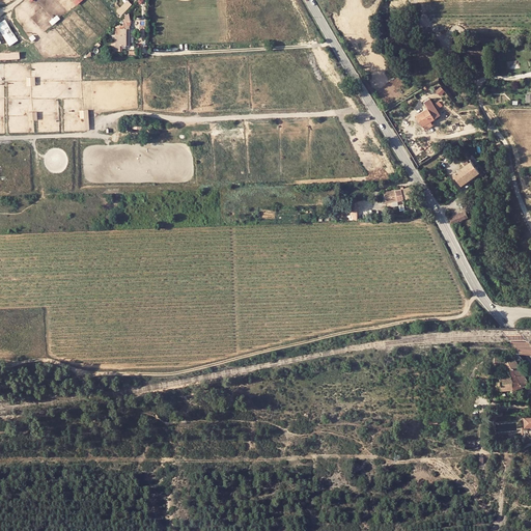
[(127,0),(116,10),(121,16),(133,4),(129,0),(127,0)]
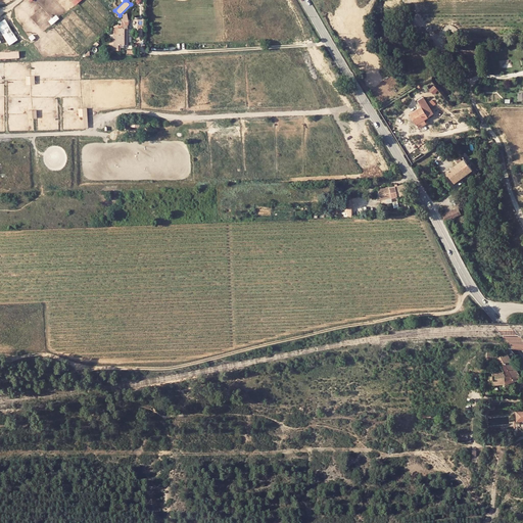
[(0,20),(0,28),(9,45),(18,40),(5,18),(0,20)]
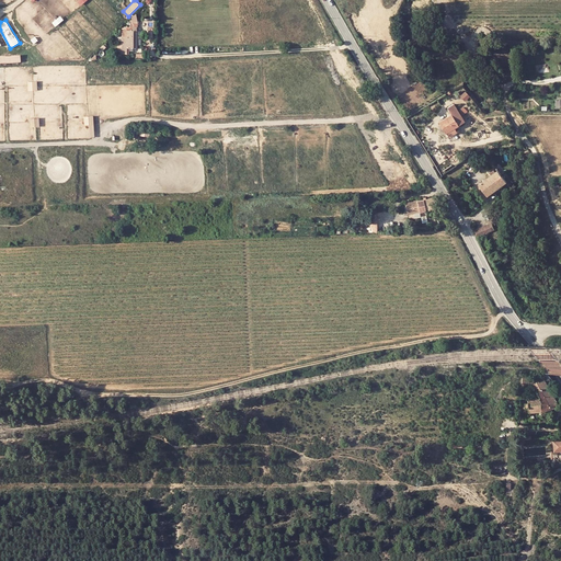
[(137,35),(137,30),(133,30),(126,31),(123,31),(123,36),(122,36),(122,47),(118,47),(118,53),(127,54),(127,47),(134,47),(134,35),(137,35)]
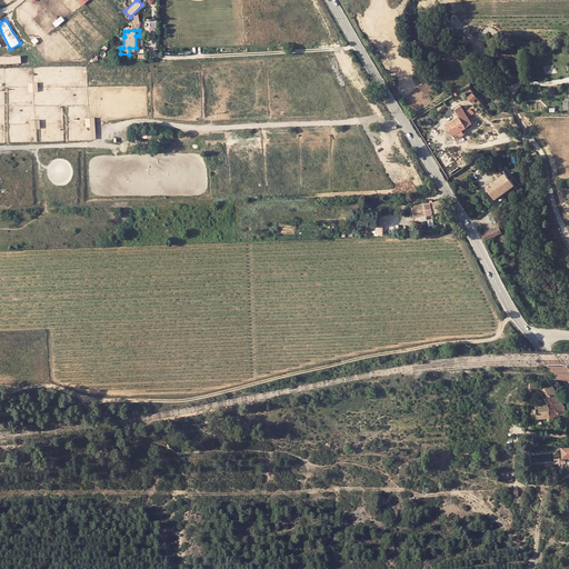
[(29,91),(39,91),(38,81),(29,82),(29,91)]
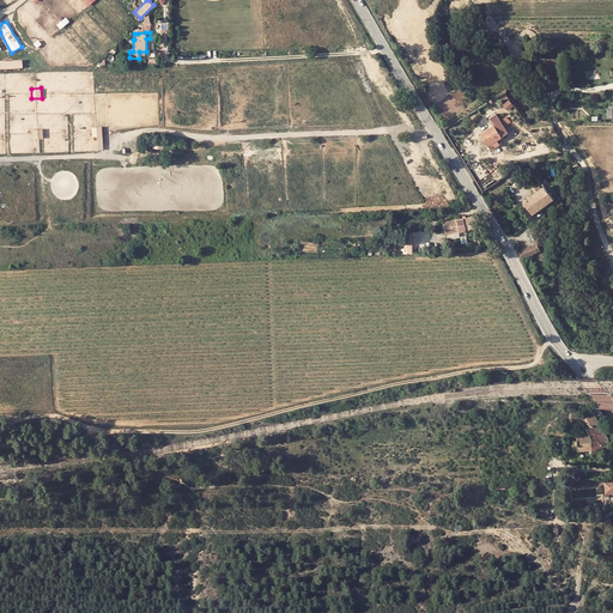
[(503,104),(509,110),(515,104),(509,99),(503,104)]
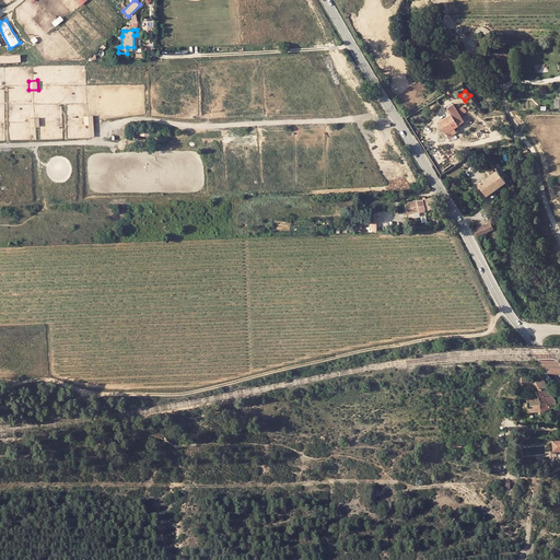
[(452,117),(458,113),(452,103),(445,107),(451,115),(439,123),(445,132),(457,125),(452,117)]
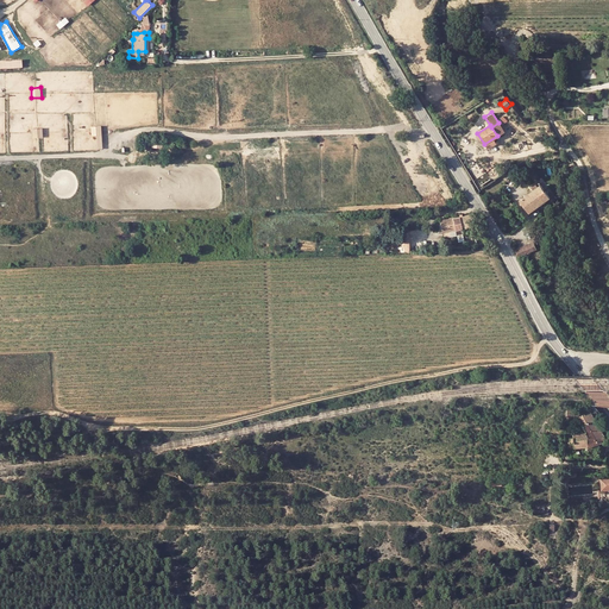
[(491,127),(497,136),(504,131),(498,123),(491,127)]
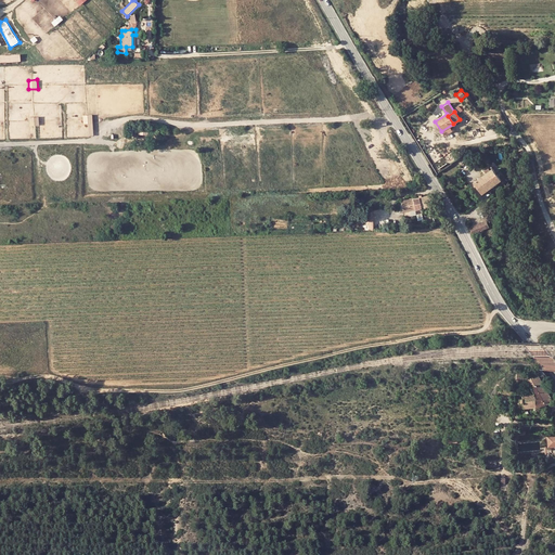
[(89,136),(94,134),(92,114),(84,115),(84,124),(88,124),(89,136)]
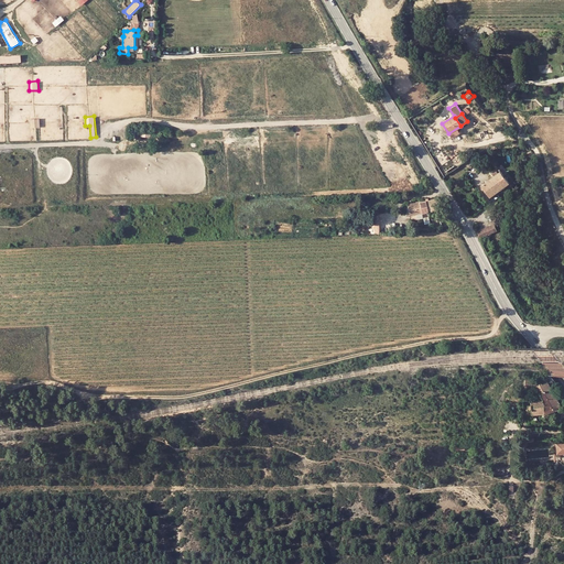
[(32,127),(41,127),(40,118),(31,118),(32,127)]
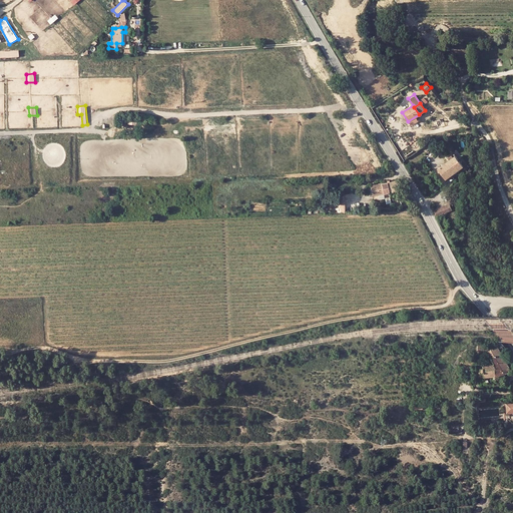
[(455,156),(453,157),(450,160),(439,168),(446,178),(463,166),(455,156)]
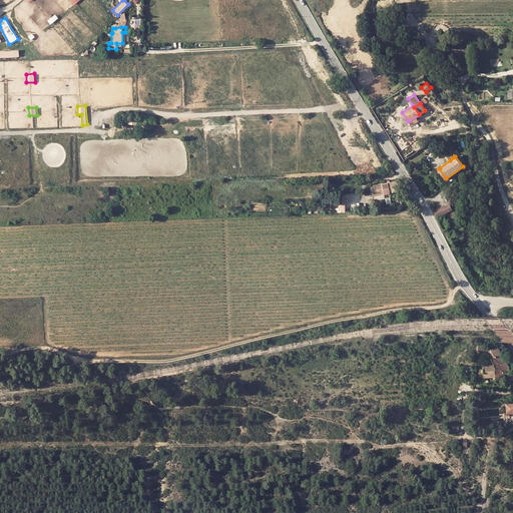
[(399,190),(397,185),(397,182),(396,181),(390,182),(388,182),(390,192),(399,190)]
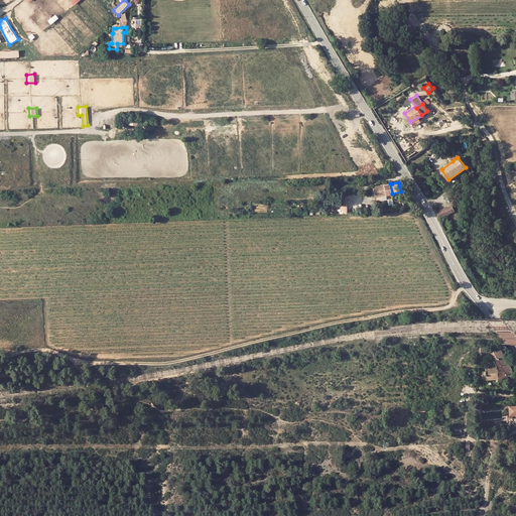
[(386,195),(384,184),(373,186),(375,197),(386,195)]
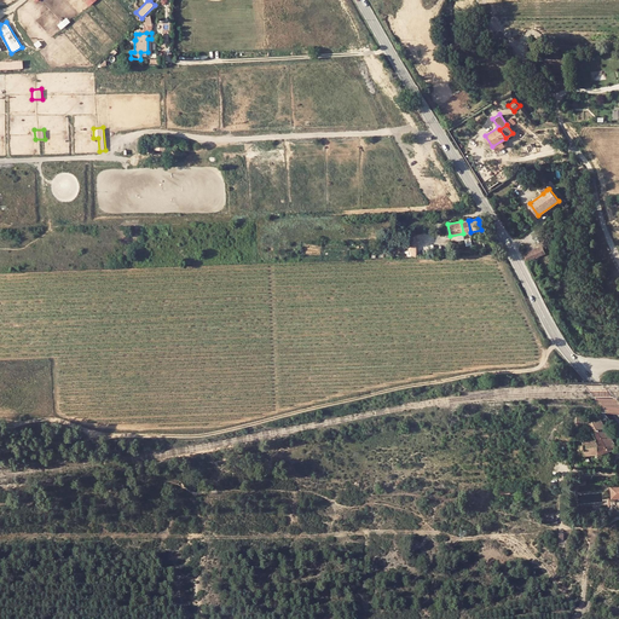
[(542,246),(525,254),(527,261),(528,261),(537,258),(545,253),(542,246)]
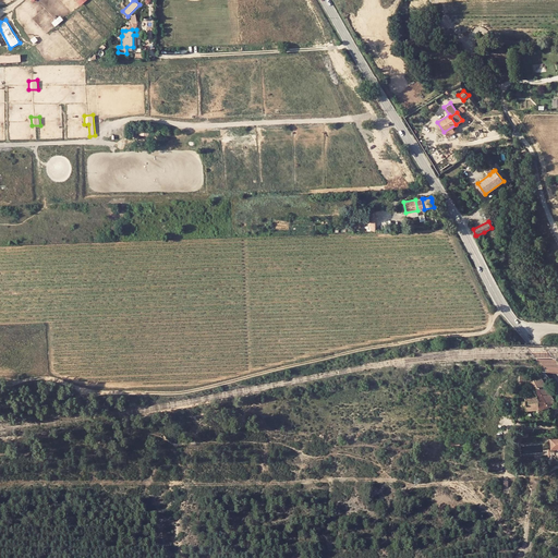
[(519,383),(531,385),(530,381),(531,381),(531,377),(520,375),(519,383)]
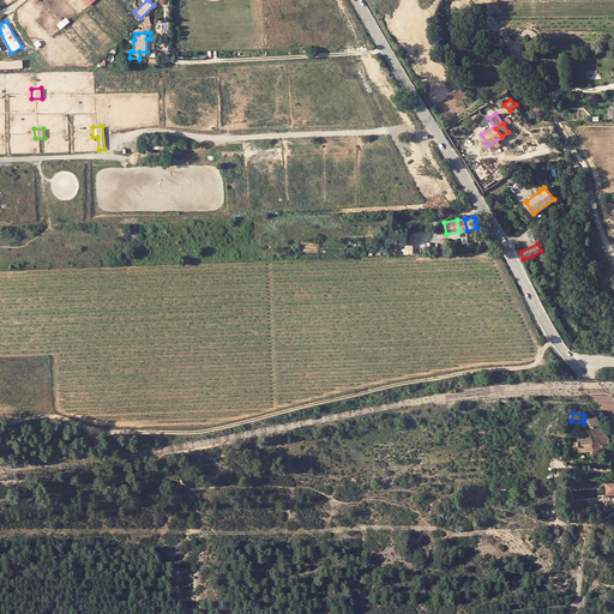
[(588,429),(594,427),(605,447),(611,445),(613,445),(601,423),(596,416),(593,417),(591,417),(588,417),(588,419),(584,420),(583,420),(584,423),(588,429)]
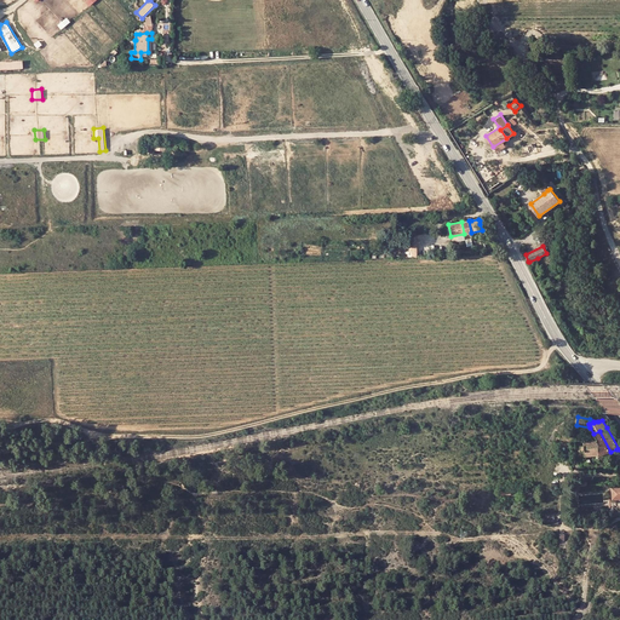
[(600,455),(610,452),(600,431),(593,434),(597,440),(600,455)]
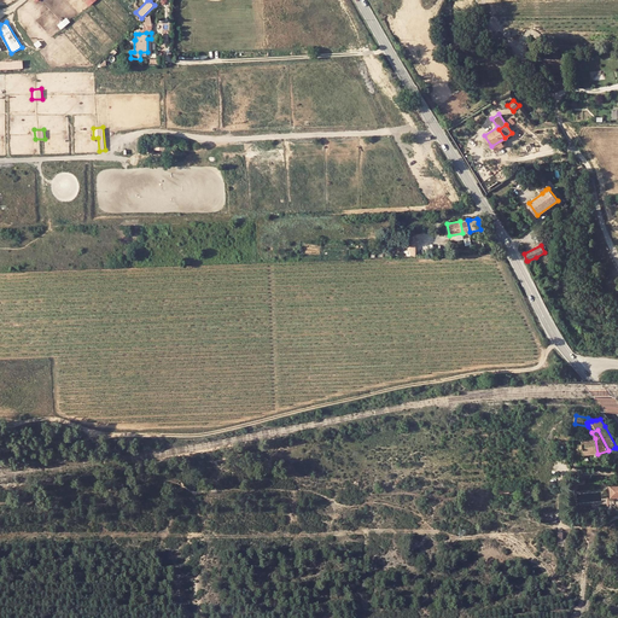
[(577,449),(577,455),(590,454),(589,438),(582,439),(582,444),(579,444),(579,449),(577,449)]
